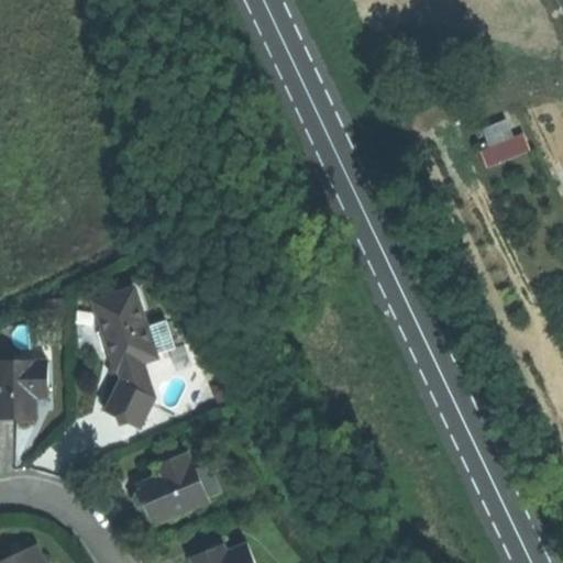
[(486,165),(526,153),(515,116),(482,125),(487,143),(481,145),(486,165)]
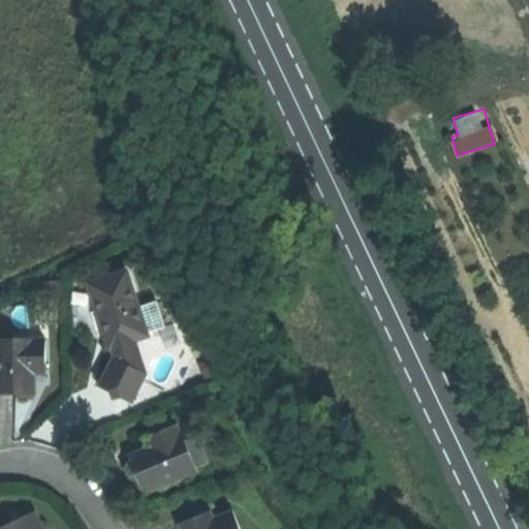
[(90,282),(112,346),(114,345),(135,338),(150,333),(149,330),(139,305),(127,269),(90,282)]
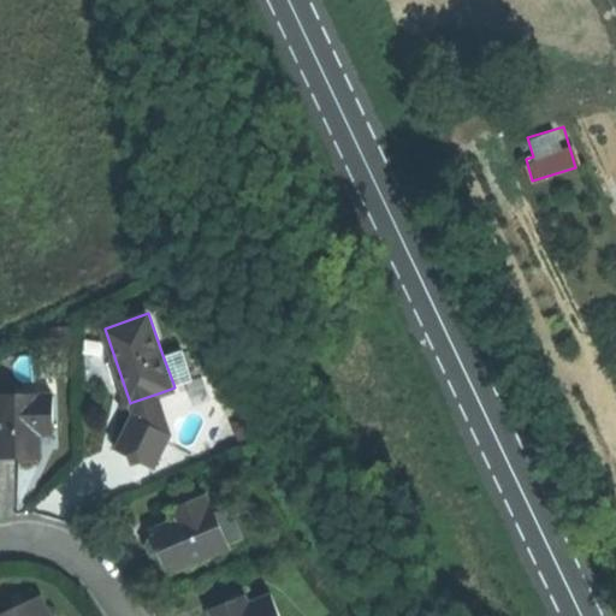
[(184,348),(163,355),(173,384),(194,377),(184,348)]
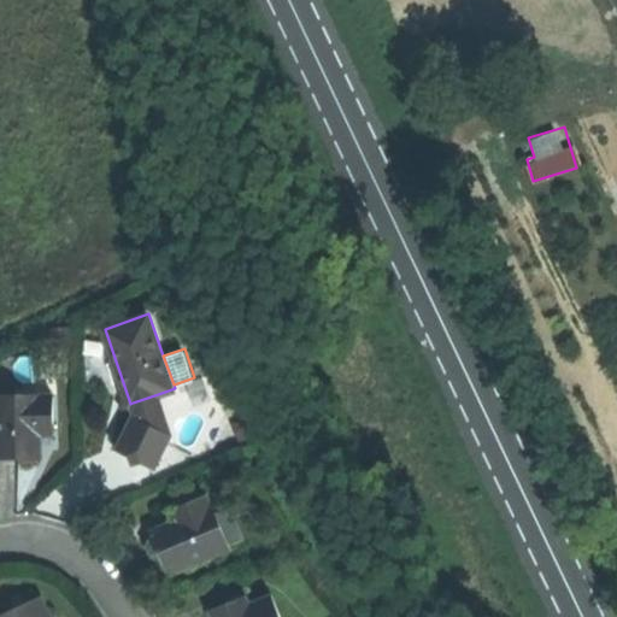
[(0,394),(0,458),(15,458),(39,458),(39,438),(53,436),(52,394),(0,394)]
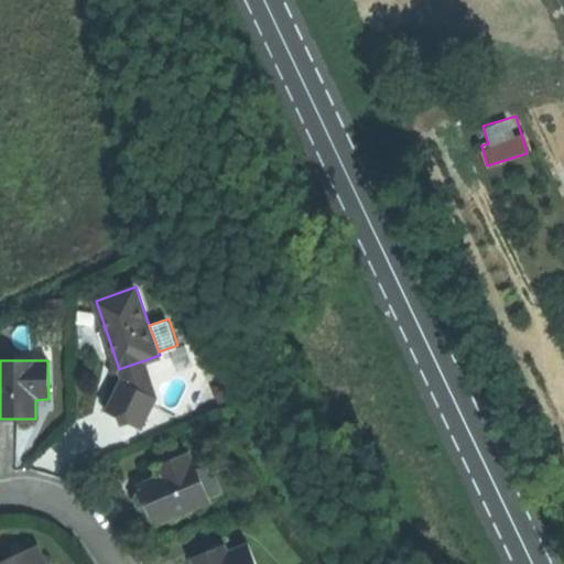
[(151,379),(144,360),(121,368),(122,380),(126,381),(109,411),(127,419),(143,425),(158,396),(153,394),(149,380),(151,379)]
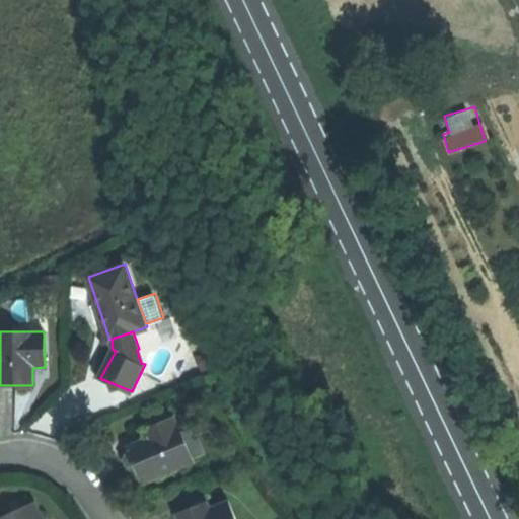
[(189,392),(195,403),(210,397),(202,386),(189,392)]
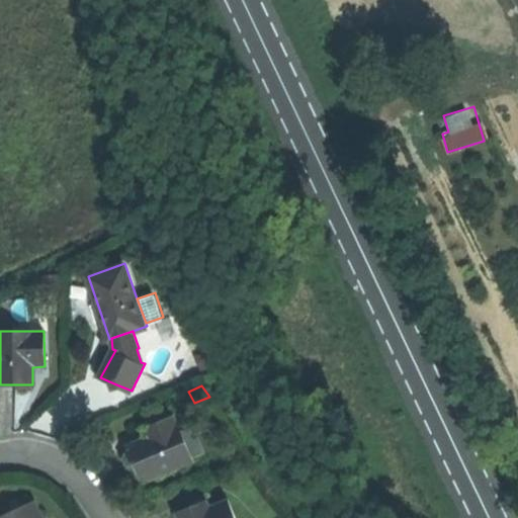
[(192,459),(180,430),(174,415),(143,428),(146,436),(126,444),(130,451),(135,464),(139,472),(142,481),(192,459)]
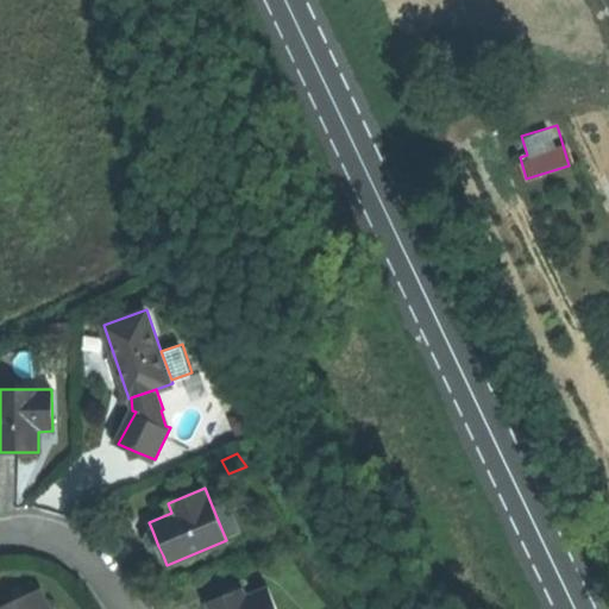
[(226,540),(242,534),(227,500),(212,506),(226,540)]
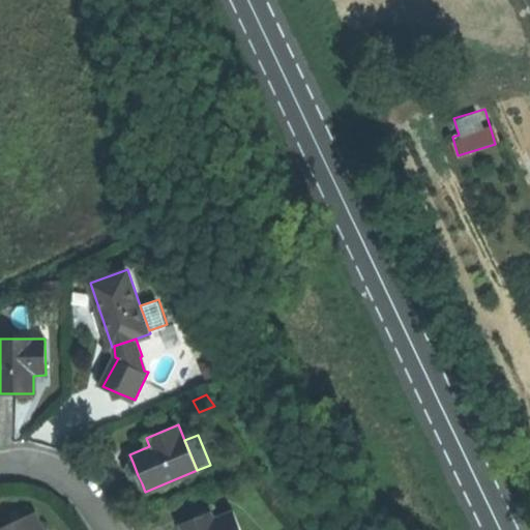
[(138,475),(133,462),(128,464),(126,468),(128,475),(135,476),(138,475)]
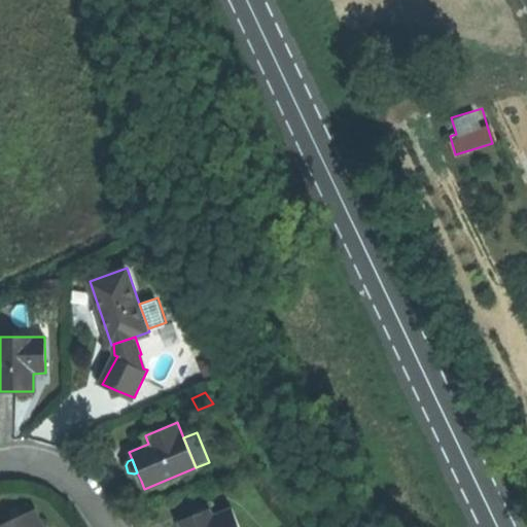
[(181,526),(240,526),(233,507),(214,516),(210,508),(179,521),(181,526)]
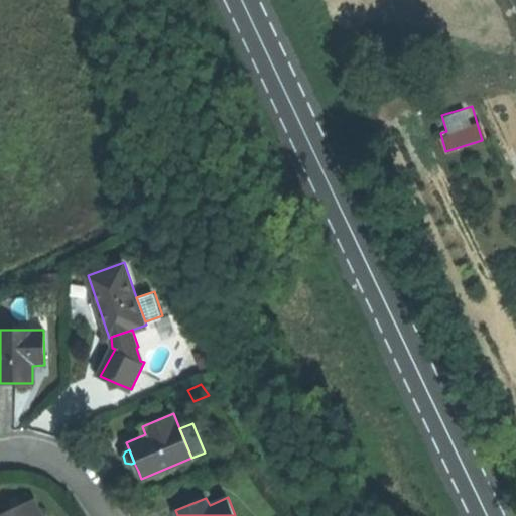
[(0,515),(37,515),(30,501),(0,515)]
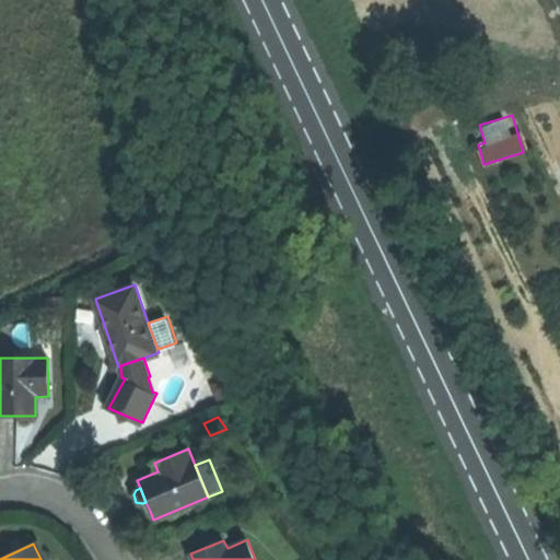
All buildings are outlined.
